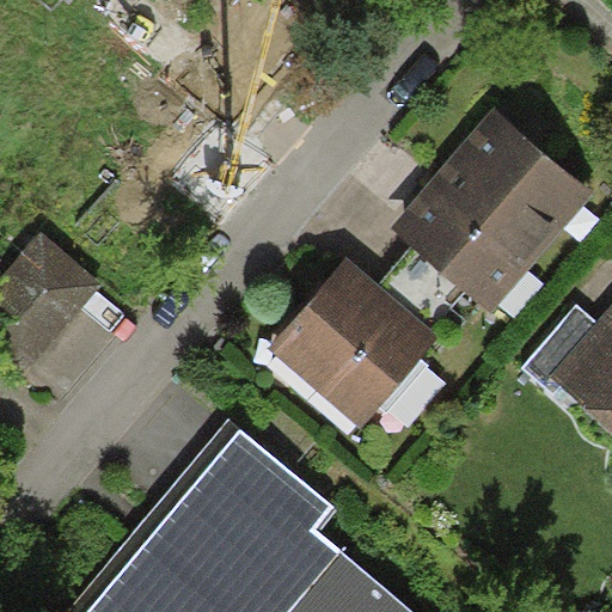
[(594,193),(491,108),(390,230),(493,314),(594,193)]
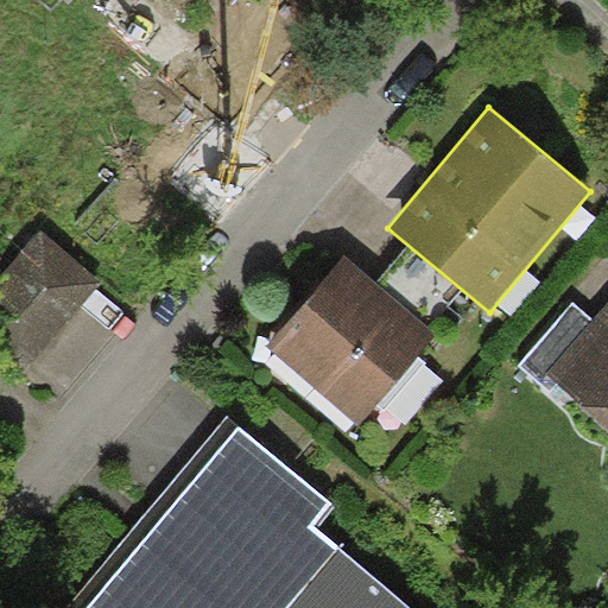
[(101,283),(43,232),(0,279),(0,343),(27,367),(101,283)]
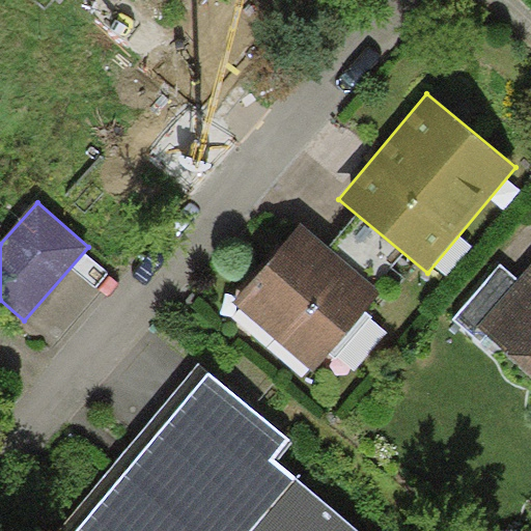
[(381,291),(301,223),(233,302),(314,370),(381,291)]
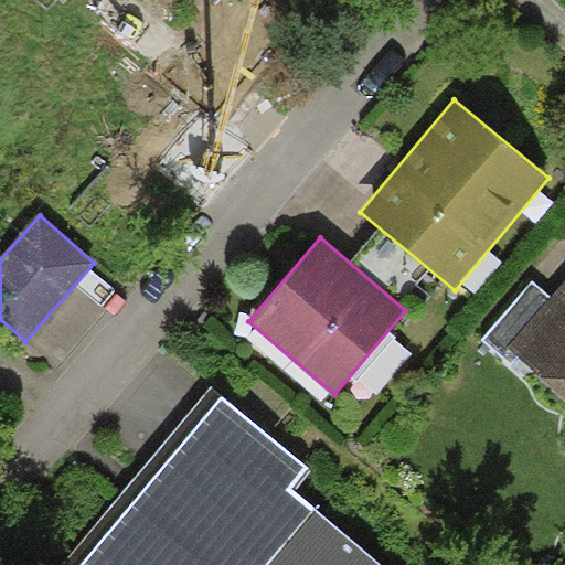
[(508,349),(553,296),(533,278),(482,338),(512,362),(516,355),(508,349)]
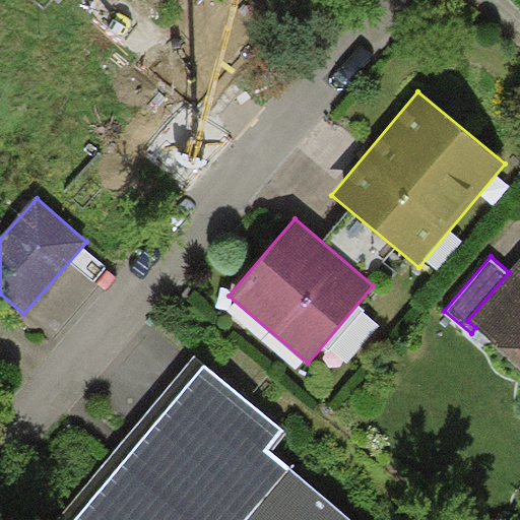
[(519,259),(509,272),(467,321),(475,327),(519,365),(519,259)]
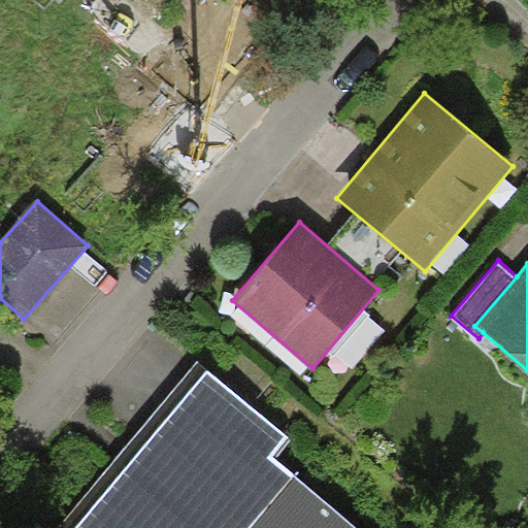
[(289,436),(197,361),(58,527),(359,527),(272,457),(289,436)]
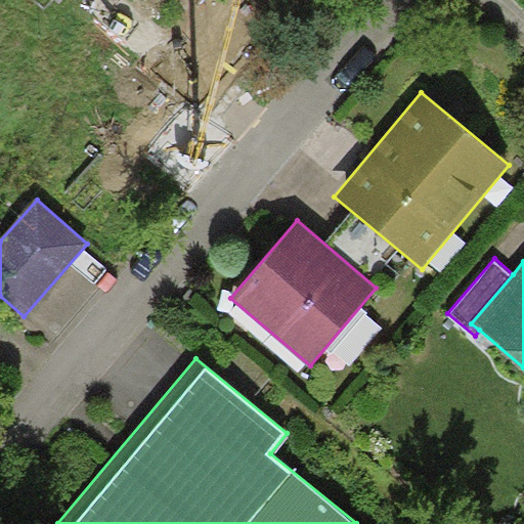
All buildings are outlined.
